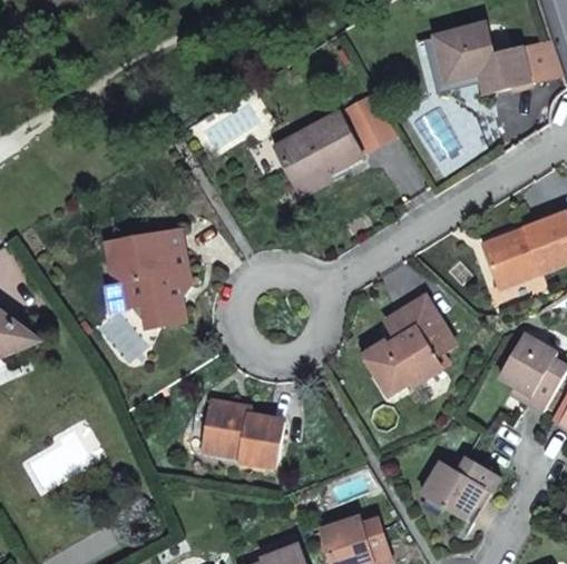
[(479,71),(485,90),(530,79),(563,70),(551,38),(522,46),(494,52),(485,20),(434,33),(446,79),(479,71)]
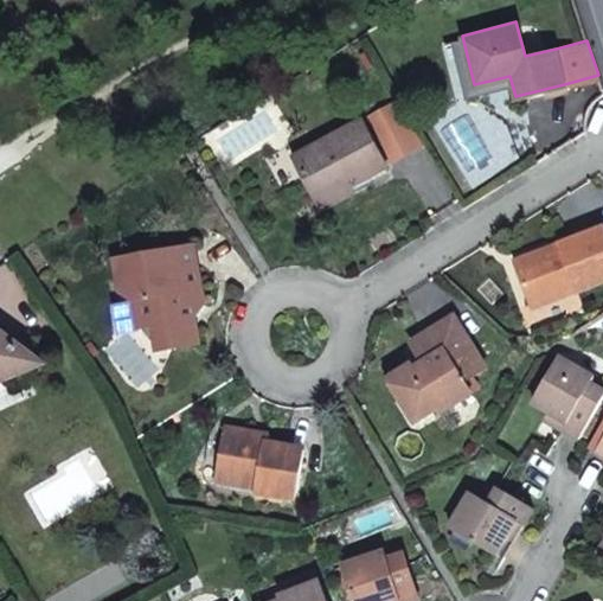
[(395,97),(360,117),(384,160),(422,140),(395,97)]
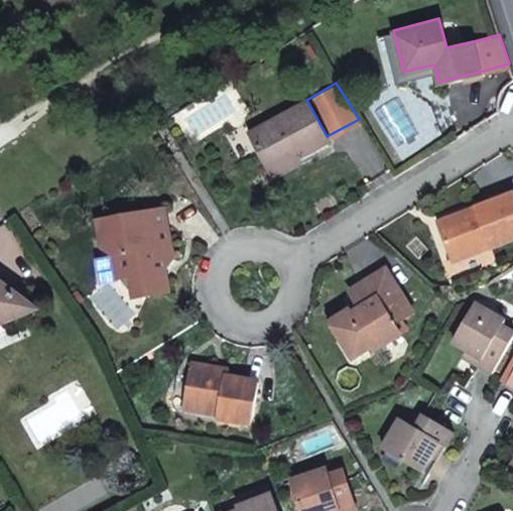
[(306,100),(249,130),(266,164),(292,150),(294,155),(328,139),(306,100)]
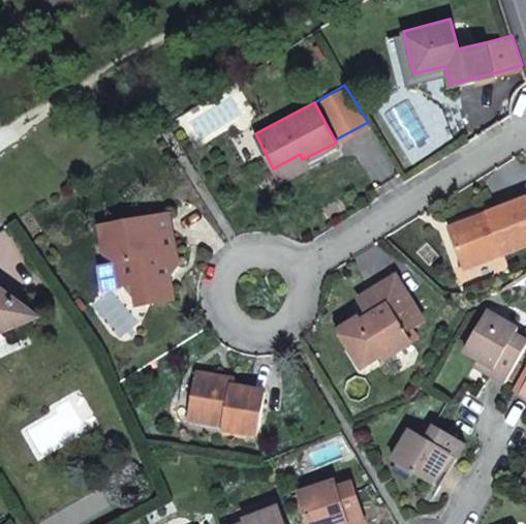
[(300,154),(273,168),(279,179),(305,165),(302,159),(300,154)]
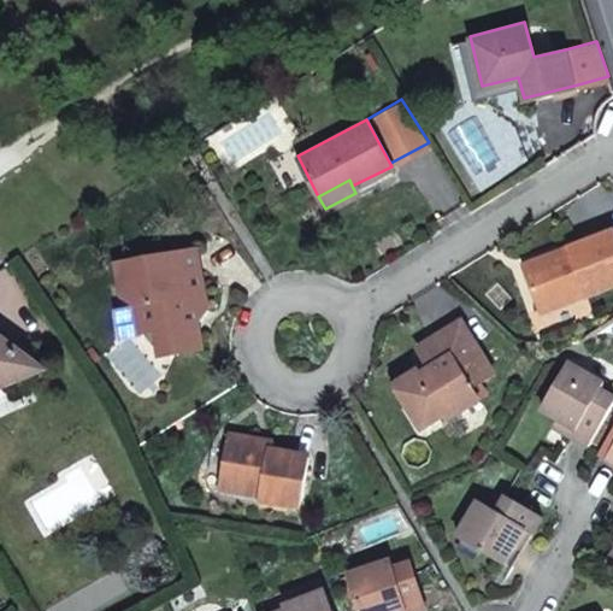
[(612,229),(612,225),(520,258),(537,304),(583,287),(585,294),(612,283),(612,229)]
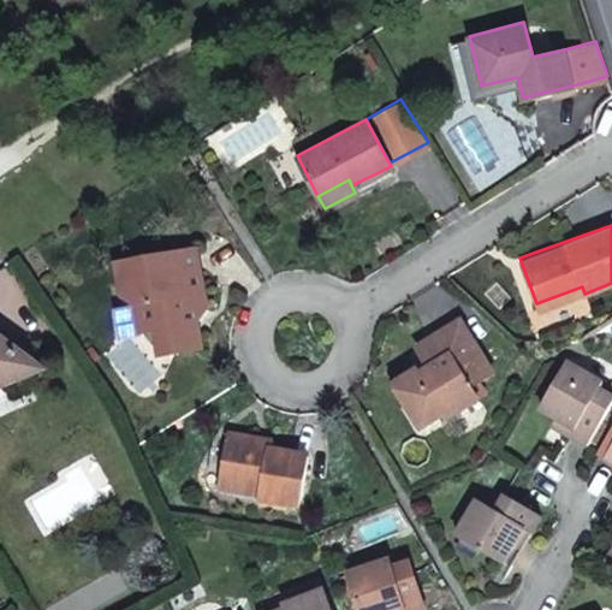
[(194,246),(114,259),(120,291),(135,300),(140,327),(153,325),(155,339),(171,349),(200,344),(195,317),(205,302),(194,246)]
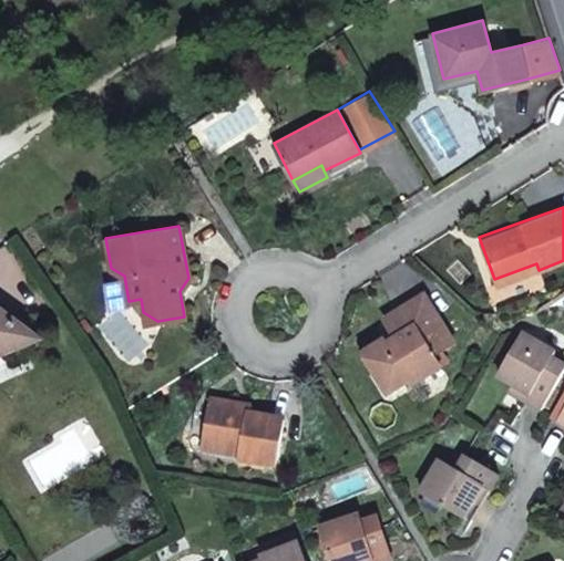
[(536,263),(494,279),(496,286),(539,270),(536,263)]
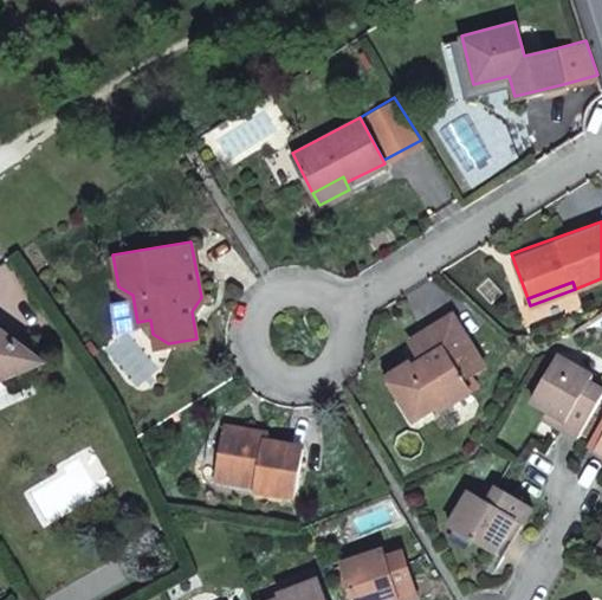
[(408,359),(386,373),(413,417),(434,404),(438,408),(471,388),(463,376),(484,363),(451,311),(416,333),(429,353),(421,357),(412,363),(408,359)]
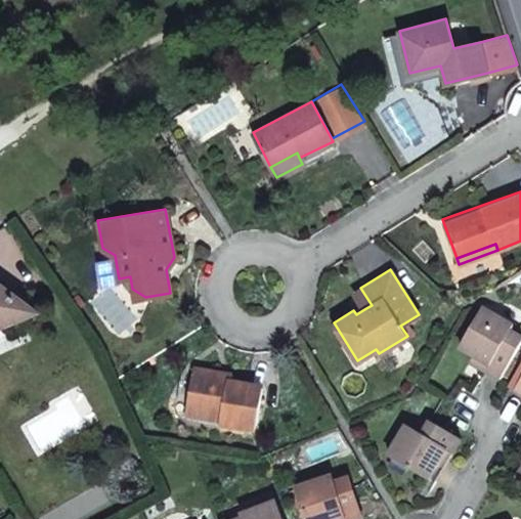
[(0,326),(36,311),(0,284),(0,326)]
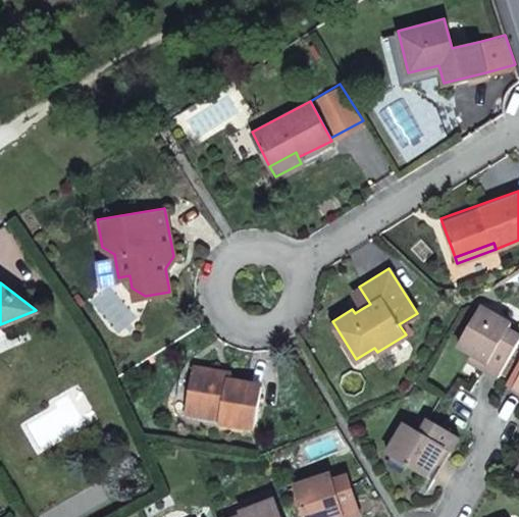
[(359,287),(352,290),(363,308),(370,304),(359,287)]
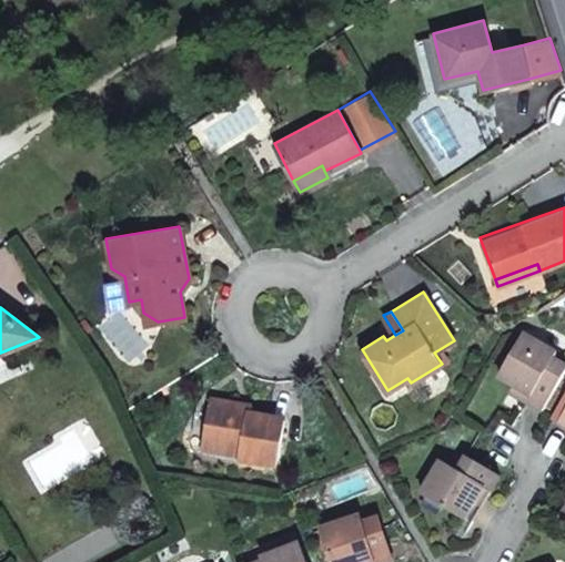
[(521,330),(497,374),(512,382),(528,391),(524,397),(541,407),(564,364),(564,361),(551,355),(554,349),(521,330)]
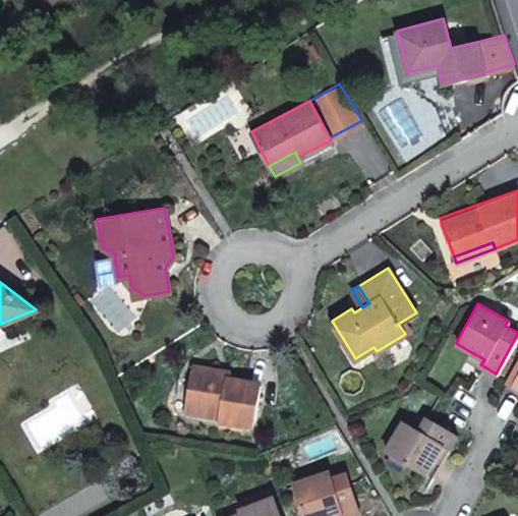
[(484,359),(469,351),(466,356),(480,364),(484,359)]
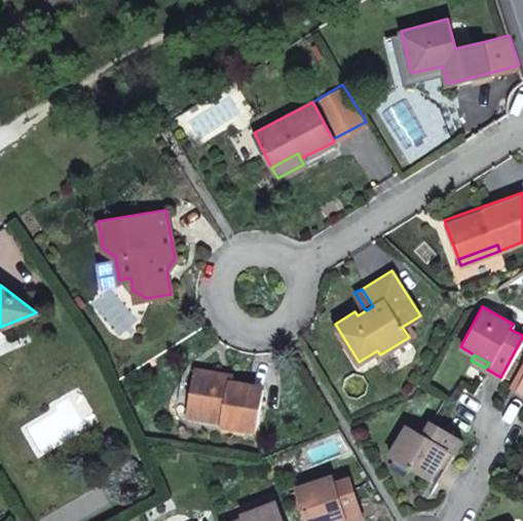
[(522,357),(509,381),(522,389),(522,357)]
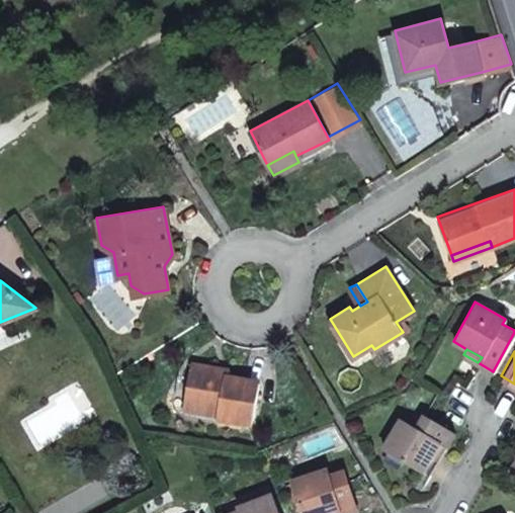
[(196,362),(191,361),(188,378),(194,379),(196,362)]
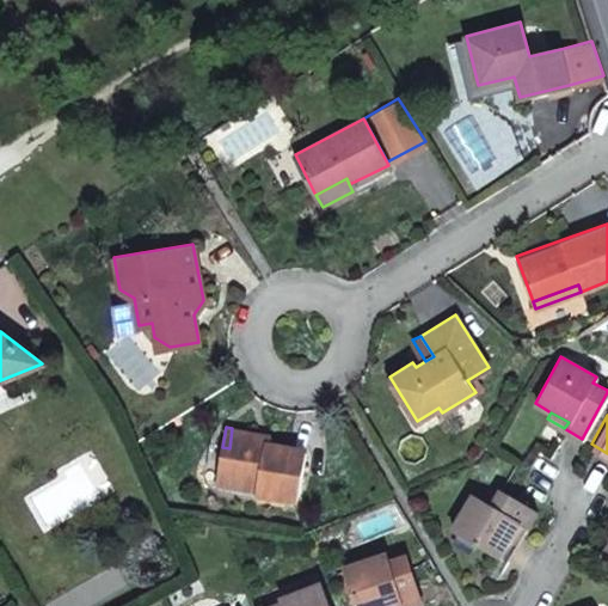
[(295,500),(304,448),(266,441),(253,440),(255,433),(232,428),(229,448),(222,447),(216,482),(257,489),(256,493),(295,500)]
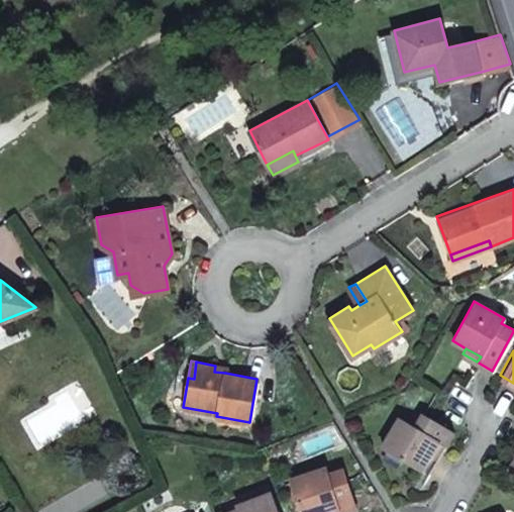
[(400,416),(382,446),(386,448),(399,456),(421,470),(438,439),(444,443),(452,429),(423,412),(416,426),(400,416)]
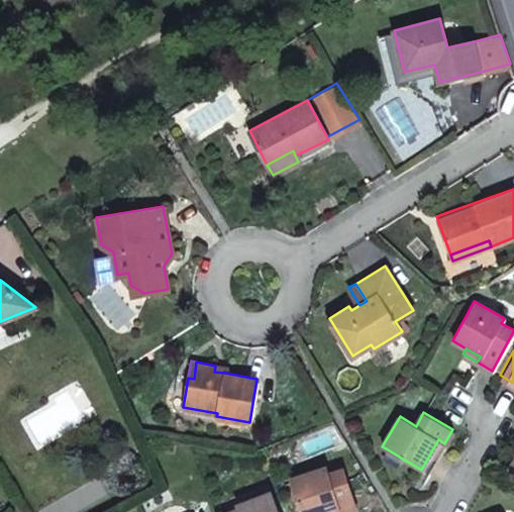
[(386,448),(382,455),(395,464),(399,456),(386,448)]
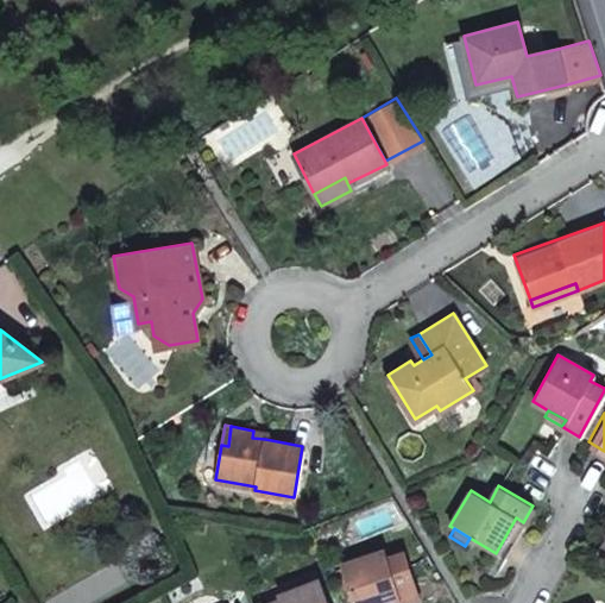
[(408,602),(418,600),(405,561),(386,567),(385,558),(383,551),(344,563),(357,602),(388,602),(399,600),(399,602),(408,602)]
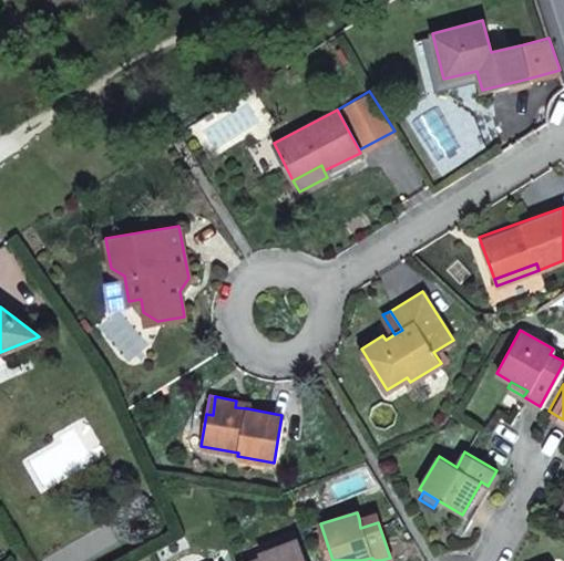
[(359,519),(360,528),(378,522),(375,513),(359,519)]
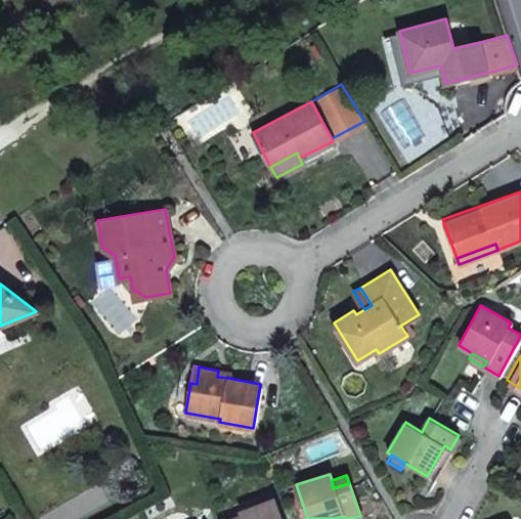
[(281,518),(274,499),(241,511),(242,515),(243,518),(281,518)]
